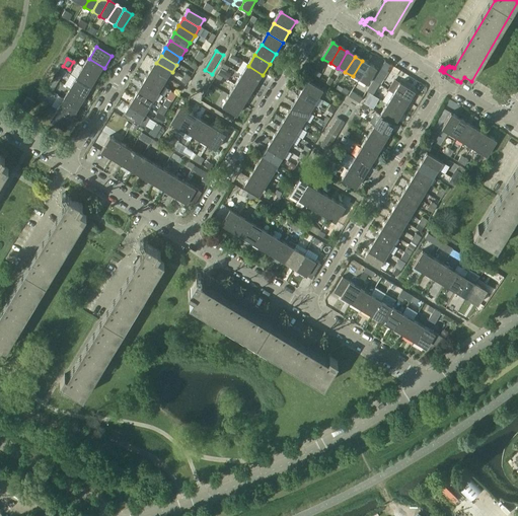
[(104,68),(89,59),(84,69),(98,77),(104,68)]
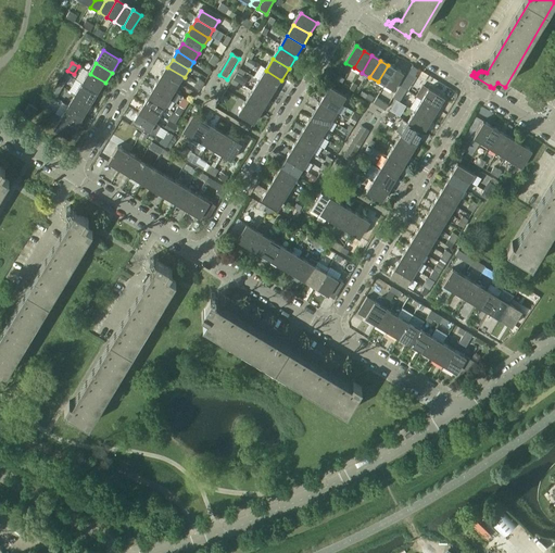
[(395,71),(388,65),(378,82),(386,87),(395,71)]
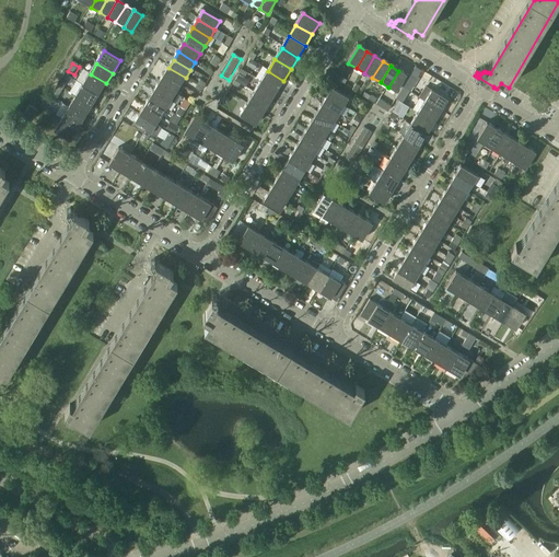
[(169,68),(164,76),(181,86),(186,78),(169,68)]
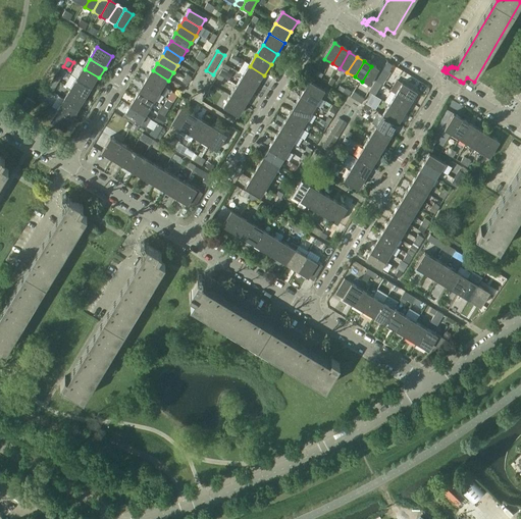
[(264,75),(250,66),(243,78),(258,87),(264,75)]
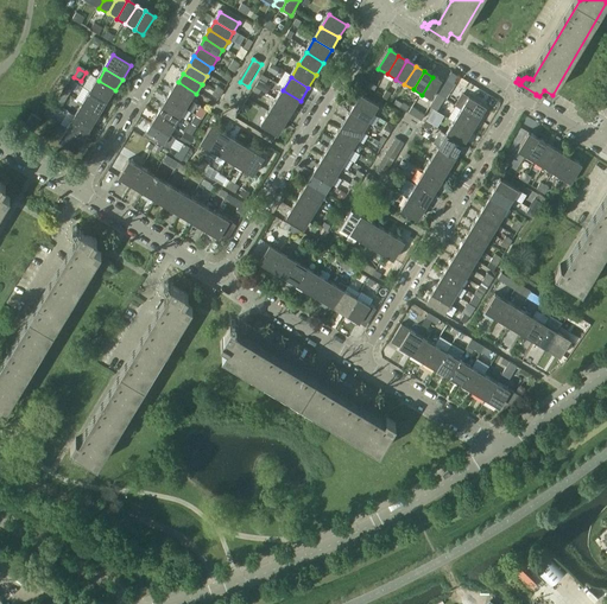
[(442,82),(432,77),(422,95),(431,101),(442,82)]
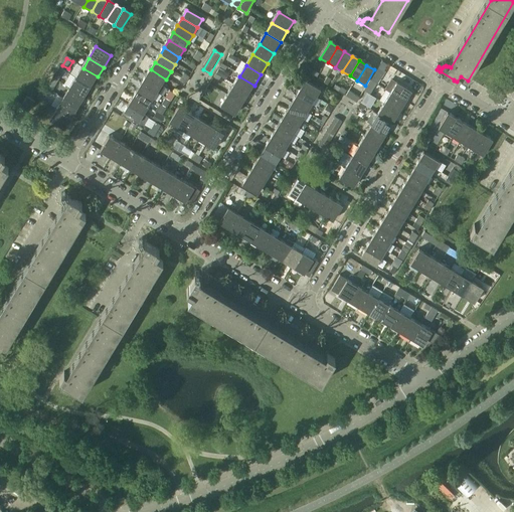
[(98,76),(83,68),(76,78),(92,88),(98,76)]
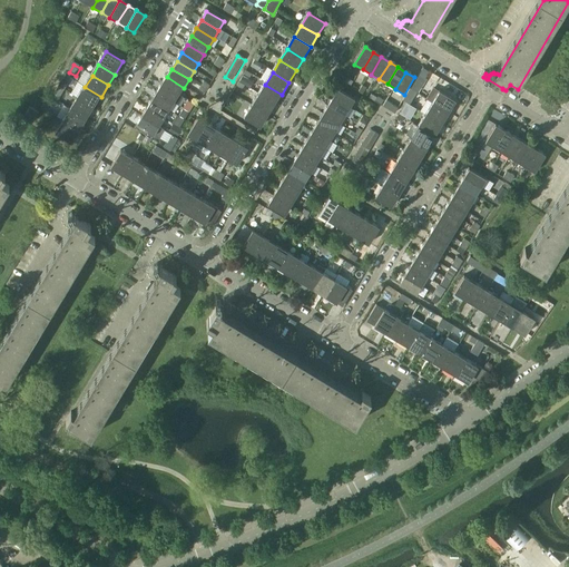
[(167,77),(162,86),(179,96),(184,88),(167,77)]
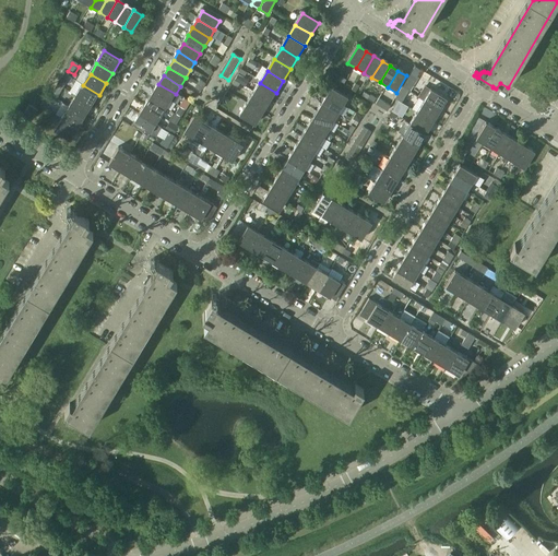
[(238,77),(235,82),(240,86),(246,89),(249,83),(238,77)]
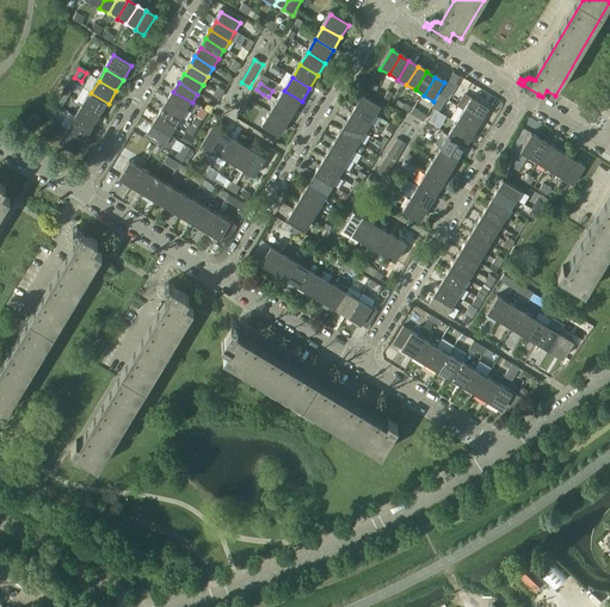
[(219,90),(216,93),(223,98),(228,90),(225,86),(222,91),(219,90)]
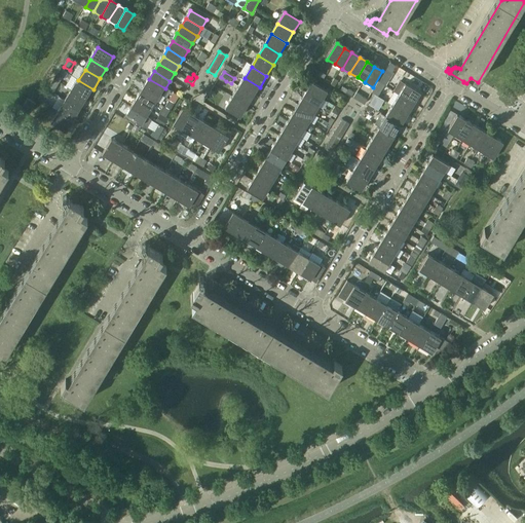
[(384,74),(382,78),(379,83),(383,85),(384,83),(385,83),(389,77),(384,74)]
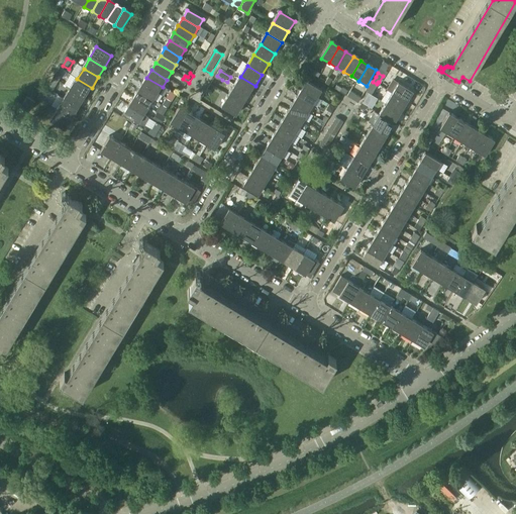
[(57,75),(54,80),(60,84),(63,78),(57,75)]
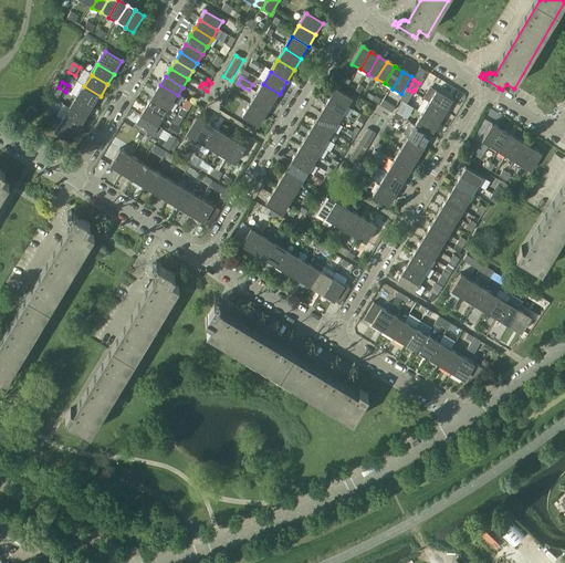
[(280,94),(263,84),(257,95),(273,105),(280,94)]
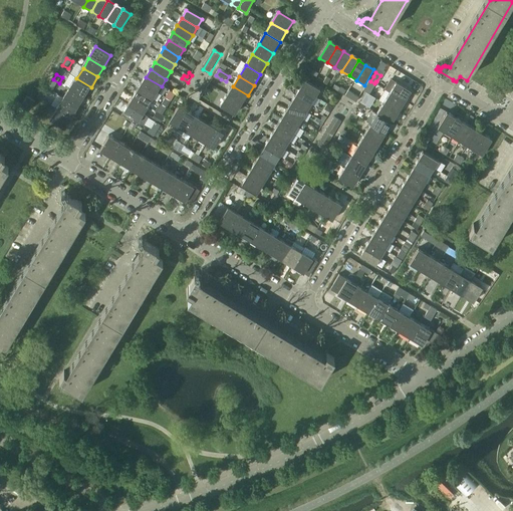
[(146,77),(142,84),(157,93),(162,86),(146,77)]
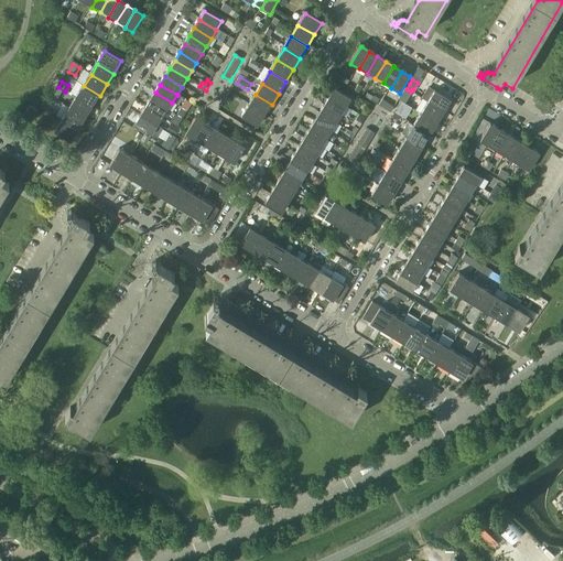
[(100,96),(84,86),(76,98),(93,108),(100,96)]
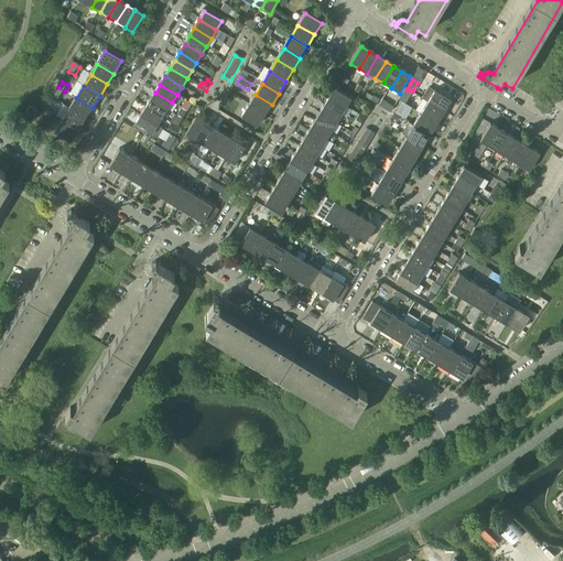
[(56,90),(52,98),(58,103),(63,95),(56,90)]
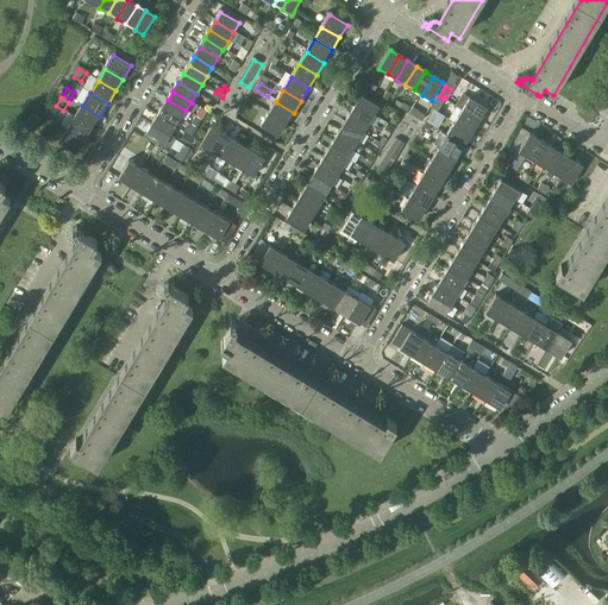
[(362,98),(356,106),(375,117),(380,108),(362,98)]
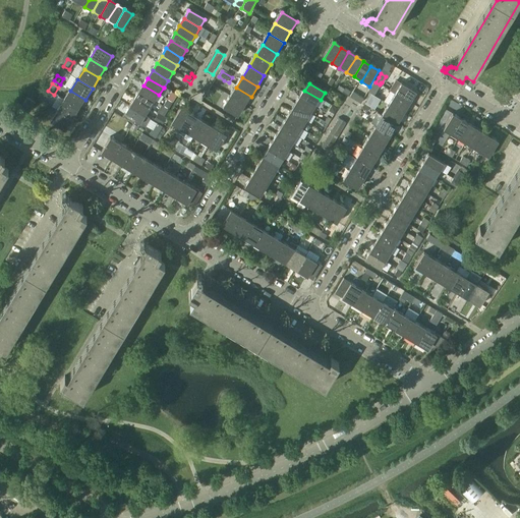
[(376,83),(368,94),(371,96),(376,98),(382,88),(376,83)]
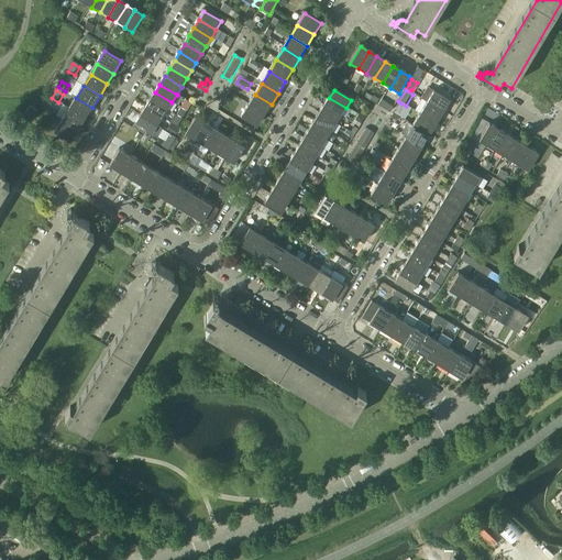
[(451,101),(434,91),(428,103),(443,113),(451,101)]
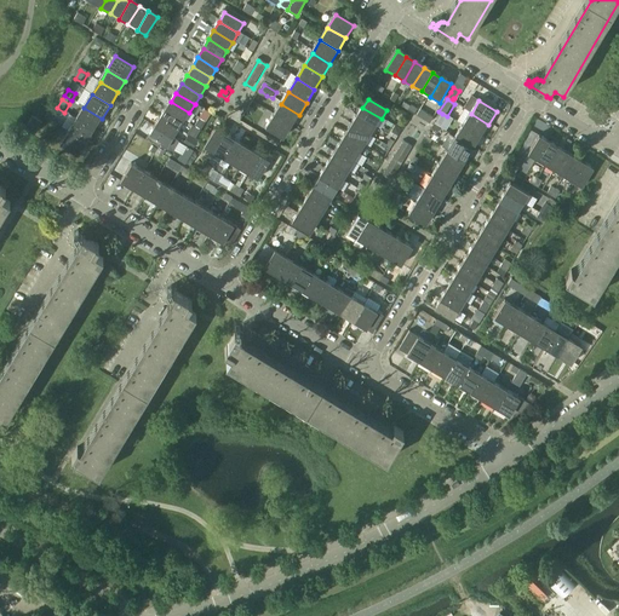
[(171,102),(165,110),(184,122),(189,113),(171,102)]
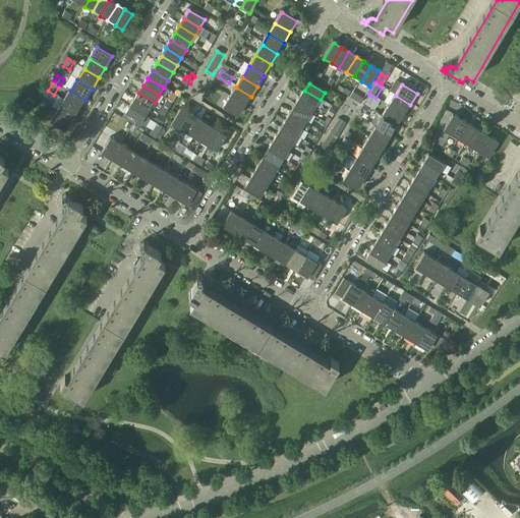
[(251,97),(236,88),(230,99),(244,107),(251,97)]
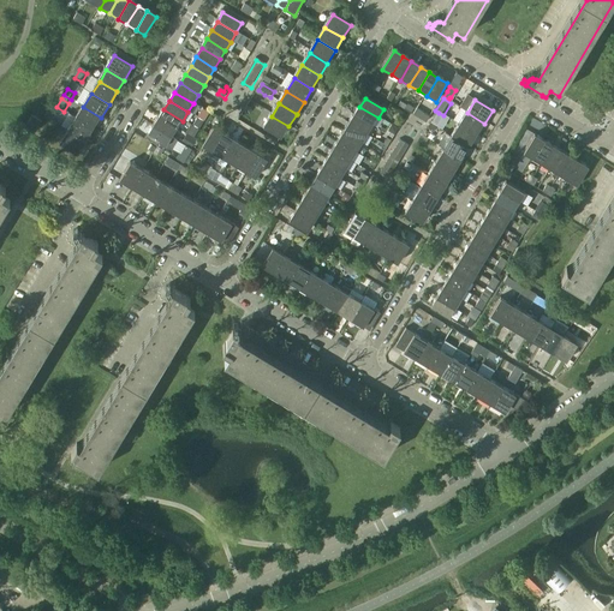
[(53,107),(47,118),(53,123),(60,111),(55,108),(53,107)]
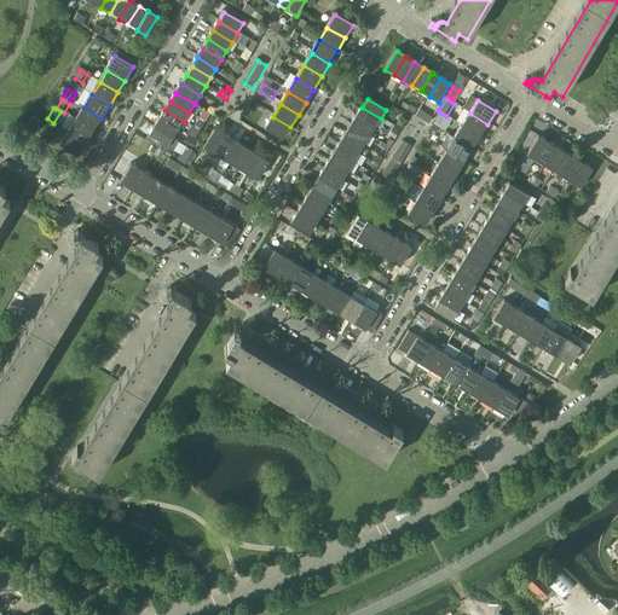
[(102,119),(84,108),(76,120),(94,131),(102,119)]
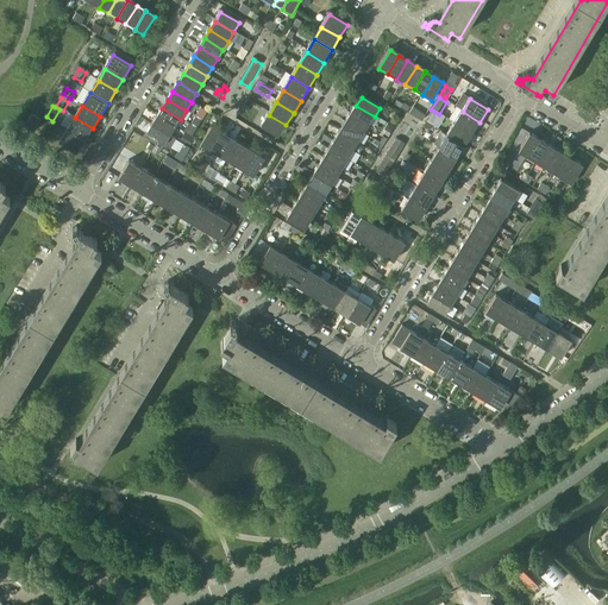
[(356,106),(351,114),(369,126),(375,117),(356,106)]
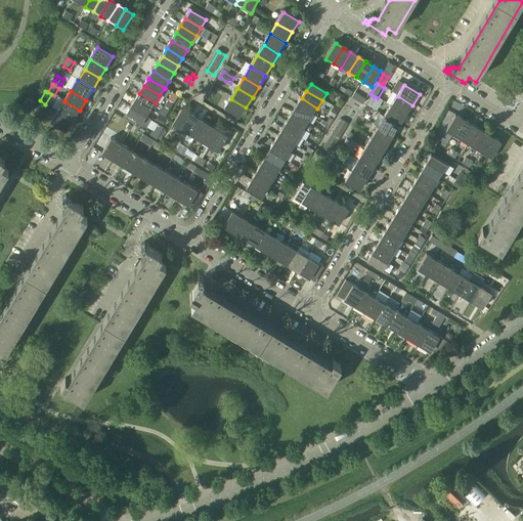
[(139,93),(135,101),(151,111),(156,103),(139,93)]
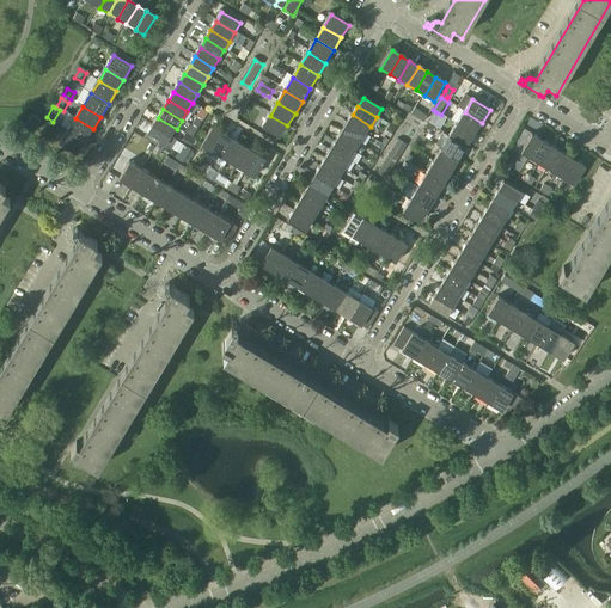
[(482,123),(465,112),(457,126),(475,135),(482,123)]
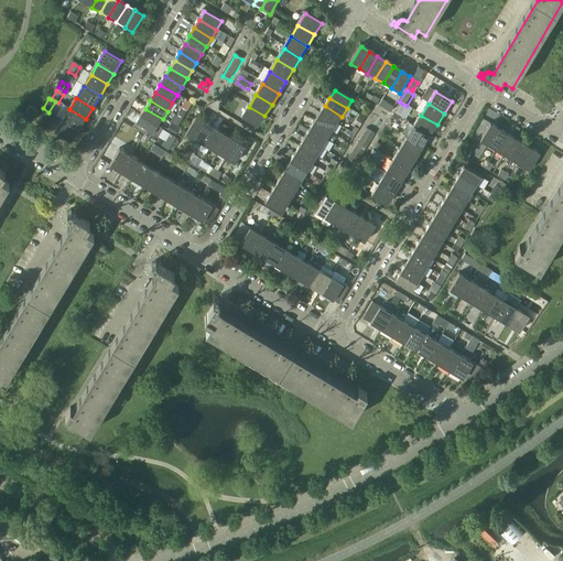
[(325,106),(320,115),(336,125),(342,117),(325,106)]
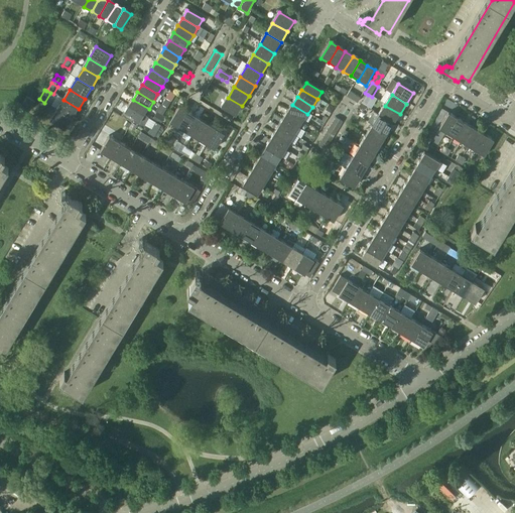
[(29,113),(35,103),(27,98),(21,109),(29,113)]
